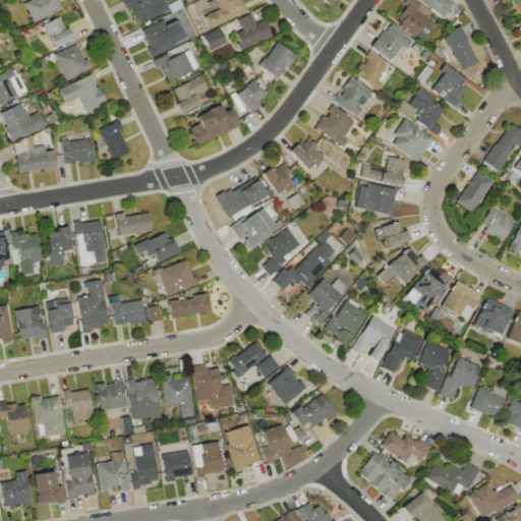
[(33,22),(23,3),(30,0),(56,0),(61,9),(33,22)]
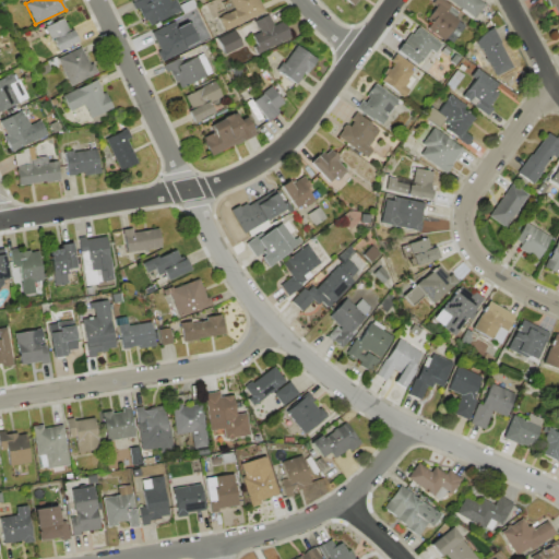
[(150,26),(146,20),(144,21),(138,8),(134,9),(131,2),(135,0),(169,0),(170,1),(173,0),(175,0),(180,11),(150,26)]
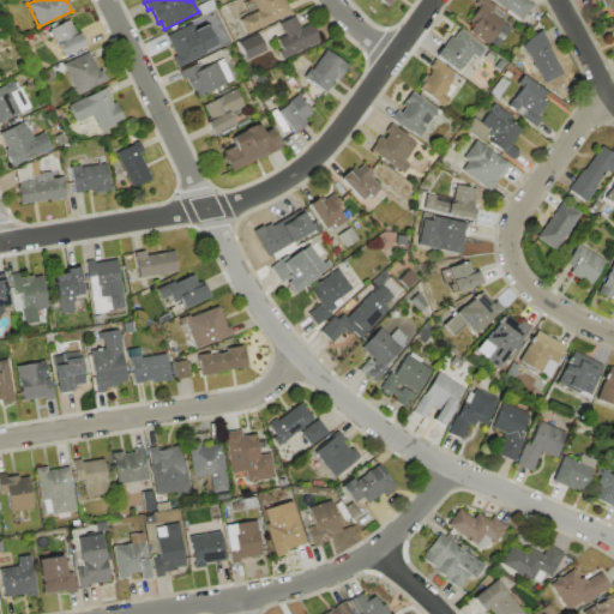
[(202,14),(197,6),(209,0),(211,0),(216,7),(202,14)]
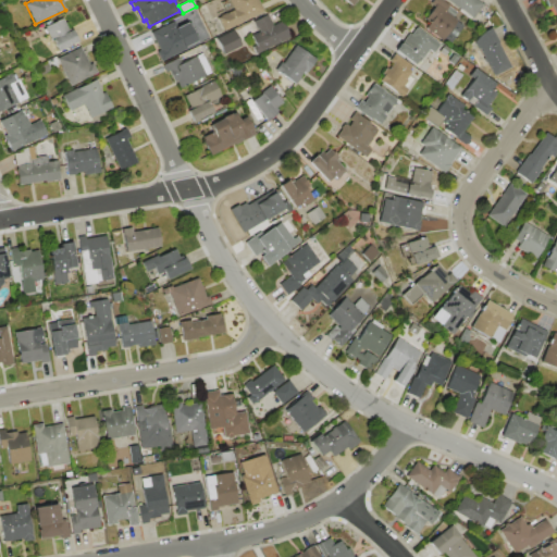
[(257,0),(263,12),(224,31),(218,16),(233,9),(229,0),(257,0)]
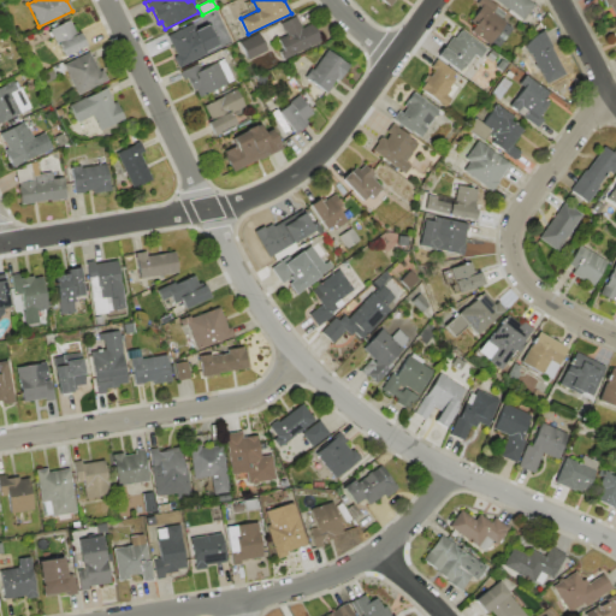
[(478,0),(487,0),(496,6),(492,12),(505,22),(504,24),(511,29),(498,47),(491,42),(489,45),(469,30),(474,24),(469,21),(480,6),(477,3),(478,0)]
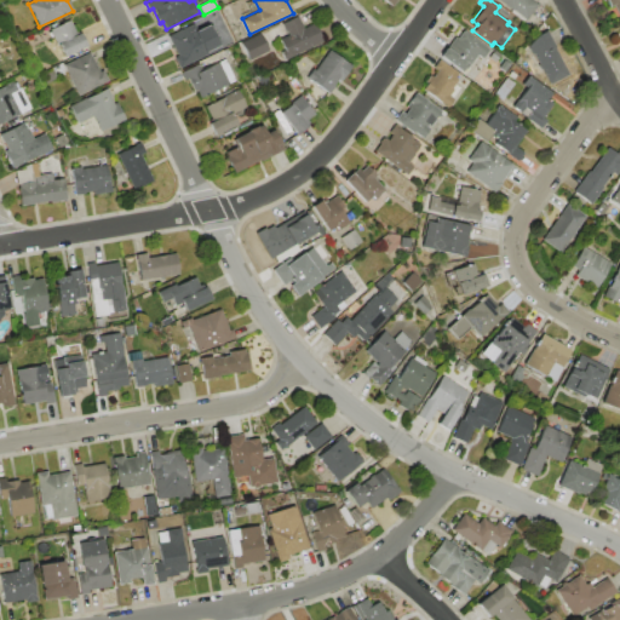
[(530,0),(537,5),(524,21),(497,0),(530,0)]
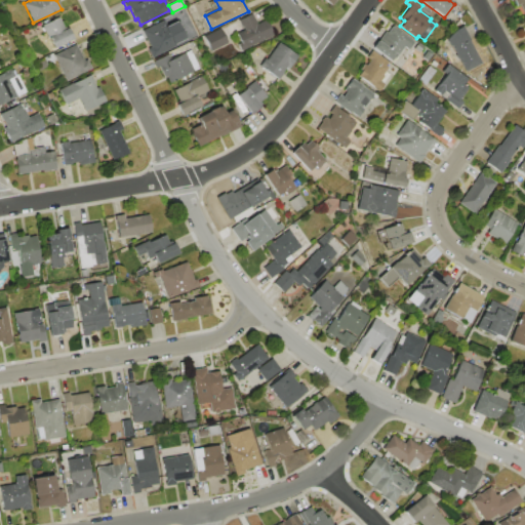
[(524,0),(524,14),(519,4),(517,5),(514,0),(512,0),(511,1),(510,0),(524,0)]
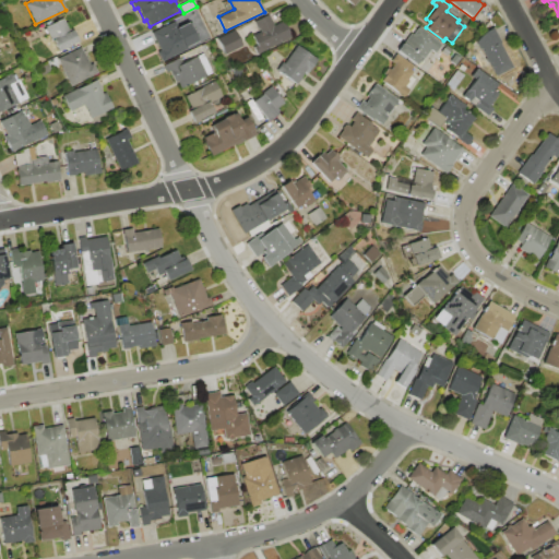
[(256,55),(252,47),(256,45),(251,36),(259,33),(254,21),(268,14),(273,25),(283,20),(292,38),(256,55)]
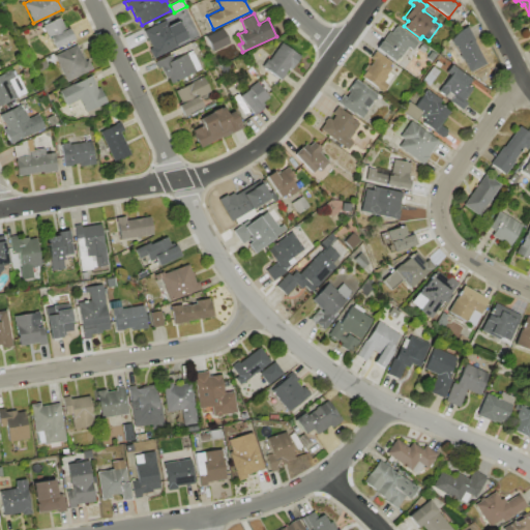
[(53,49),(42,26),(59,17),(66,30),(69,28),(75,38),(53,49)]
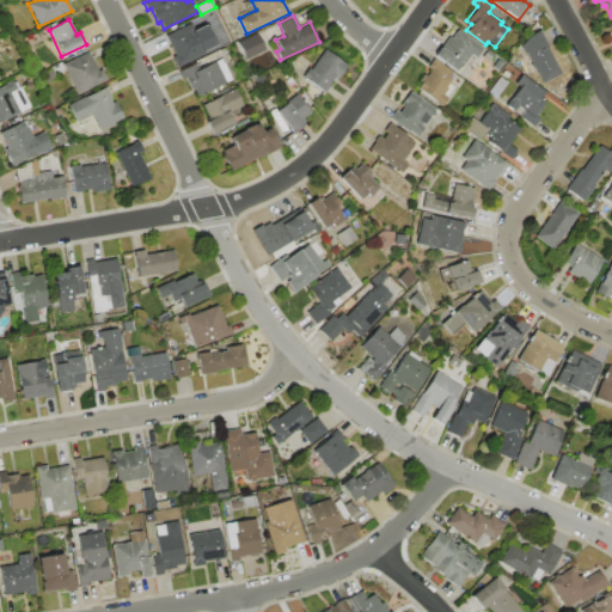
[(177,68),(171,57),(175,55),(165,36),(191,23),(195,30),(207,24),(219,48),(177,68)]
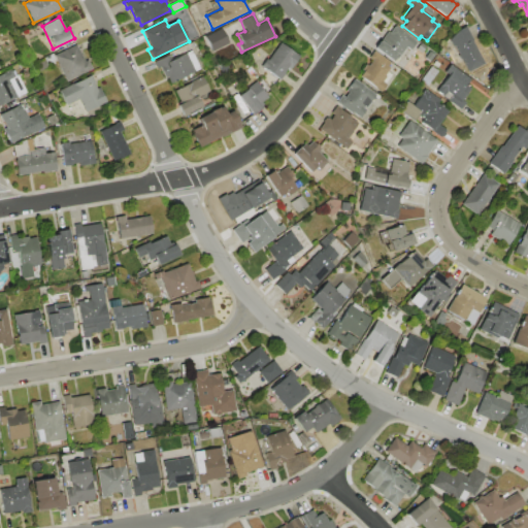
[(393,26),(415,42),(409,50),(405,46),(396,59),(394,58),(392,61),(373,47),(387,30),(389,32),(393,26)]
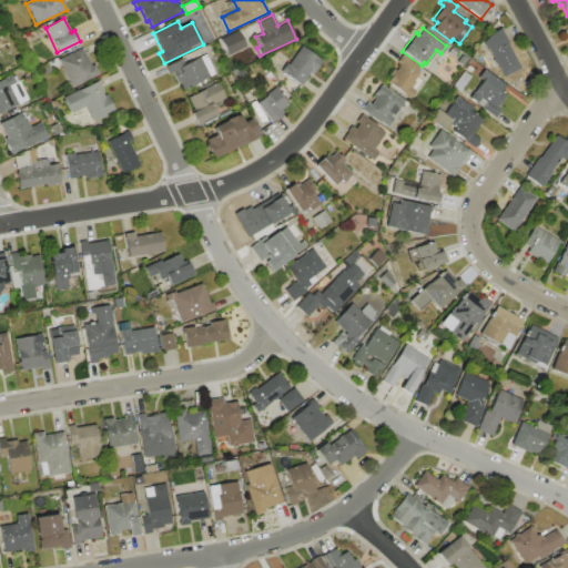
[(504,78),(484,41),(489,34),(499,28),(521,68),(504,78)]
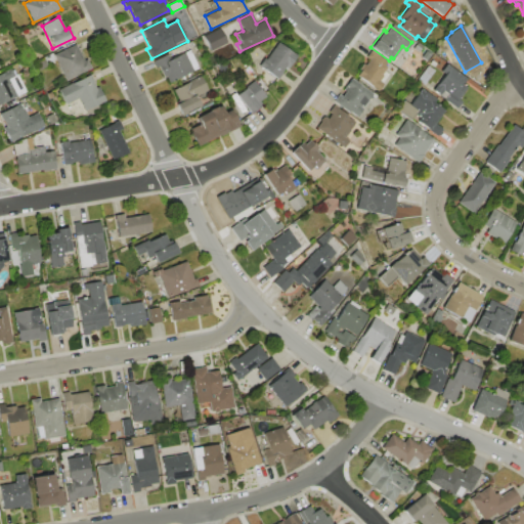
[(226,43),(209,51),(202,37),(219,29),(226,43)]
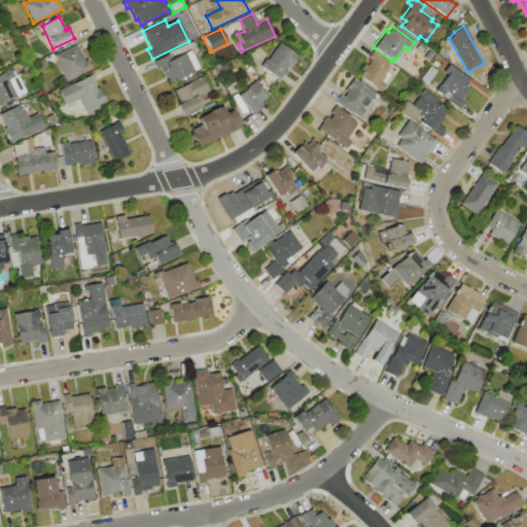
[(279,42),(299,55),(289,69),(286,67),(282,72),(283,73),(279,80),(266,72),(267,70),(260,66),(265,58),(268,60),(279,42)]
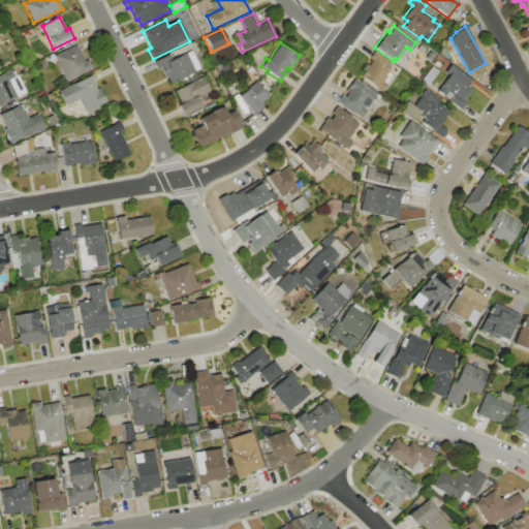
[(66,82),(54,56),(75,44),(85,62),(88,60),(92,69),(66,82)]
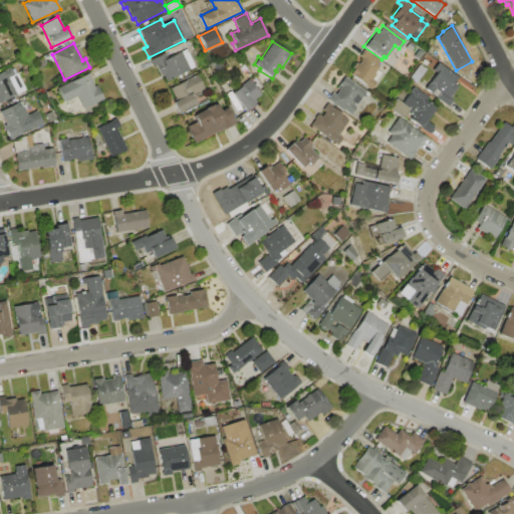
[(166,80),(163,75),(161,76),(156,65),(153,66),(150,60),(166,52),(168,57),(187,48),(195,66),(166,80)]
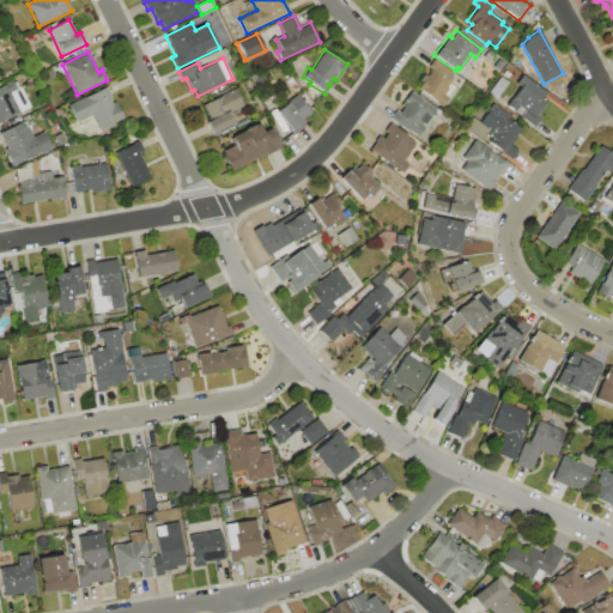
[(434,58),(453,72),(449,77),(451,79),(445,87),(448,89),(444,93),(448,97),(441,108),(416,90),(422,83),(419,80),(424,73),(426,76),(431,70),(426,67),(434,58)]
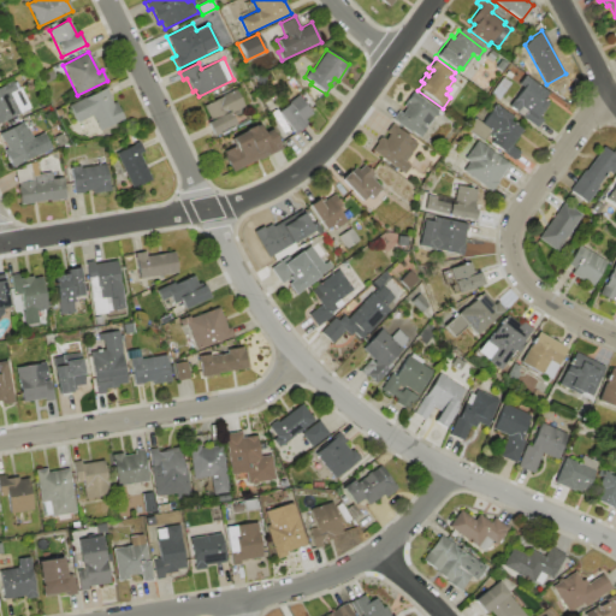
[(508,106),(521,88),(517,84),(523,75),(548,93),(543,99),(548,102),(537,117),(542,120),(537,128),(508,106)]
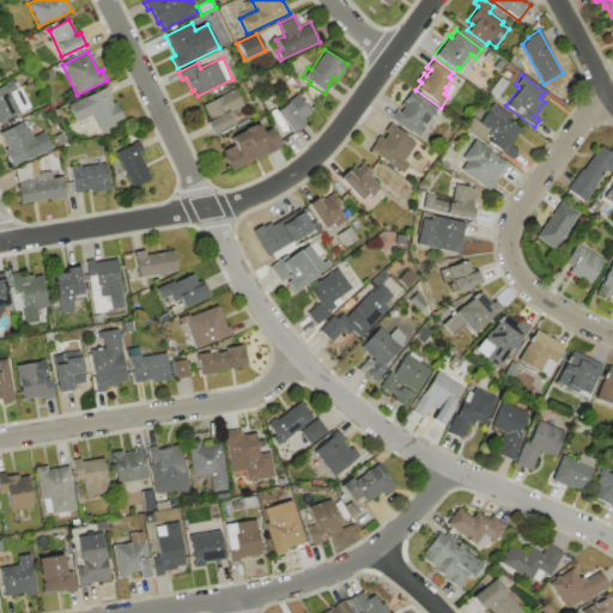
[(487,93),(501,77),(507,83),(495,98),(487,93)]
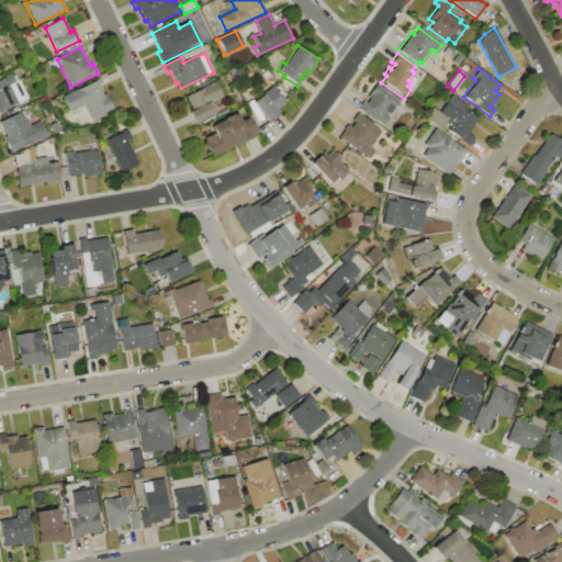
[(29,99),(0,111),(0,80),(12,75),(15,81),(20,80),(29,99)]
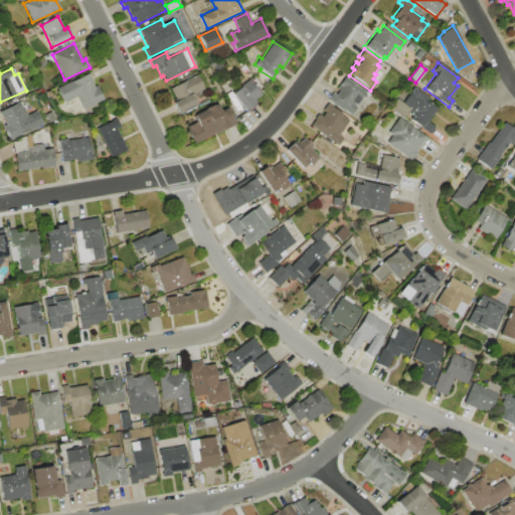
[(57,88),(70,80),(71,81),(90,72),(94,79),(92,80),(94,87),(96,86),(103,100),(82,110),(76,96),(64,102),(57,88)]
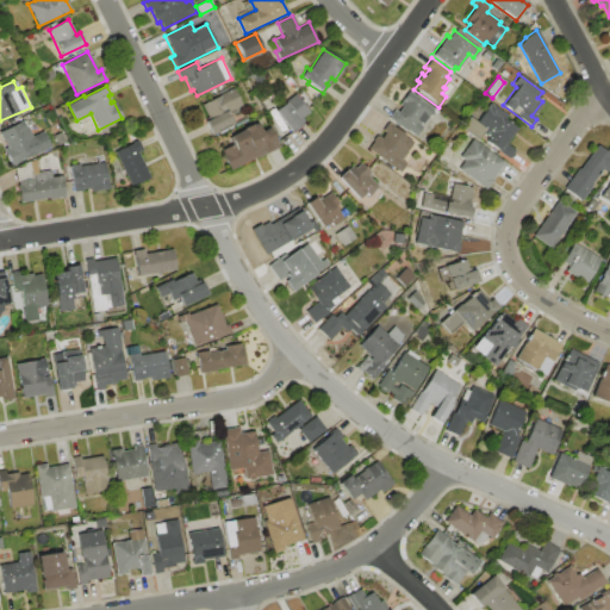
[(211,134),(205,120),(209,119),(201,105),(221,97),(219,95),(234,88),(242,105),(230,111),(235,123),(211,134)]
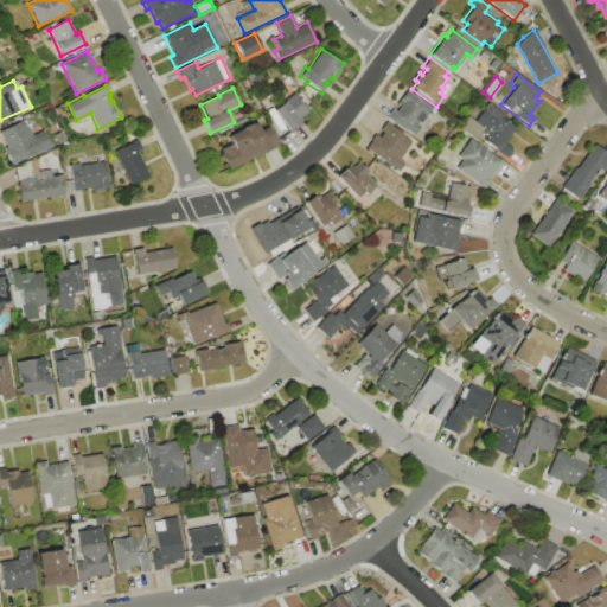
[(407,90),(432,109),(410,136),(387,117),(407,90)]
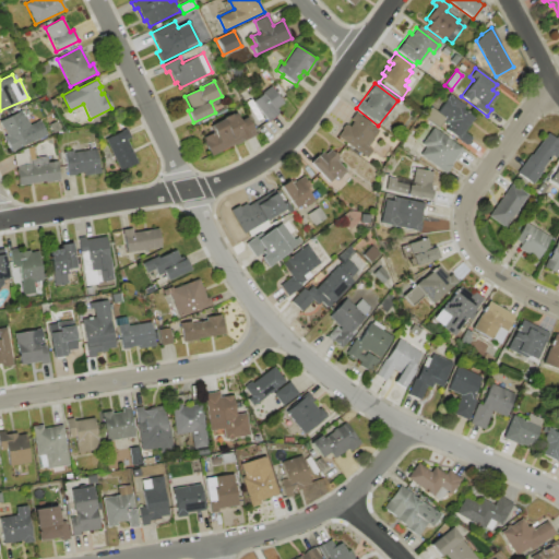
[(251,103),(262,94),(261,93),(271,85),(284,103),(276,108),(278,111),(266,121),(251,103)]
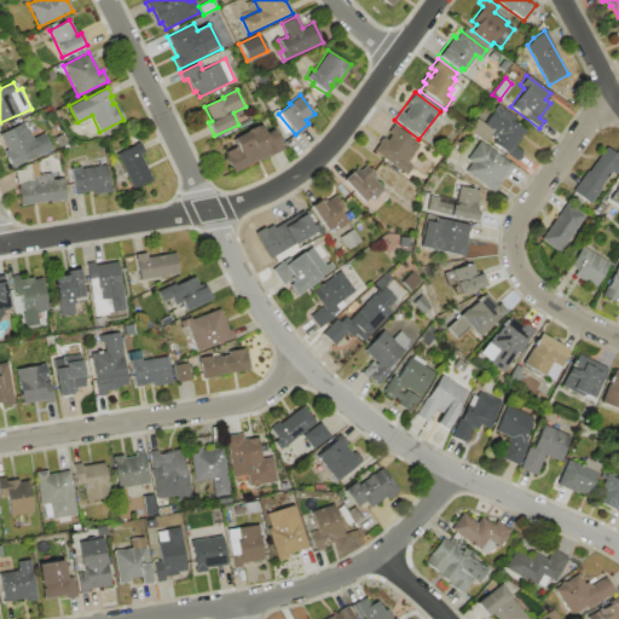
[(497,104),(515,117),(512,121),(525,131),(514,145),(522,152),(516,161),(487,140),(486,142),(468,129),(476,119),(484,123),(493,110),(492,109),(497,104)]
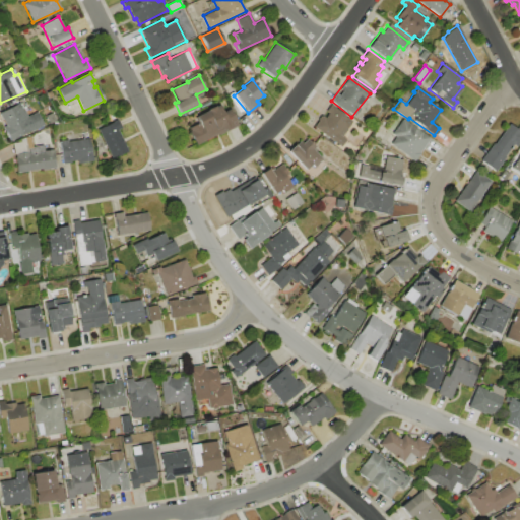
[(10,142),(3,126),(5,125),(0,115),(0,112),(20,104),(23,112),(25,111),(27,116),(38,112),(45,127),(10,142)]
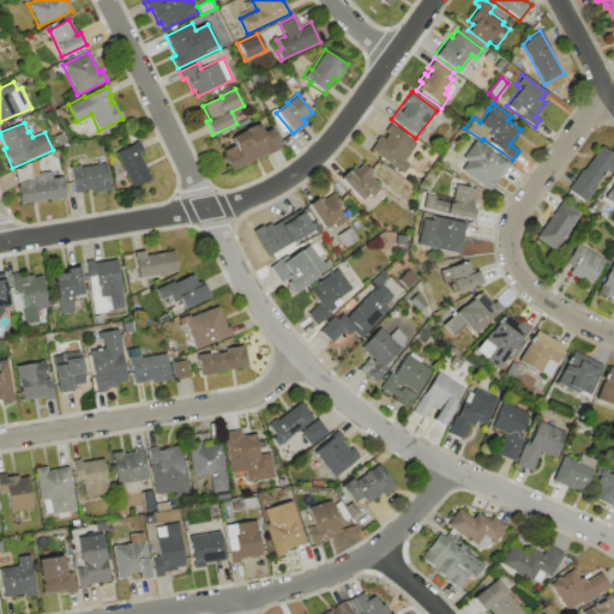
[(391,122),(409,137),(408,138),(415,144),(403,160),(408,163),(401,174),(369,150),(375,143),(374,142),(378,136),(383,139),(387,133),(384,132),(391,122)]
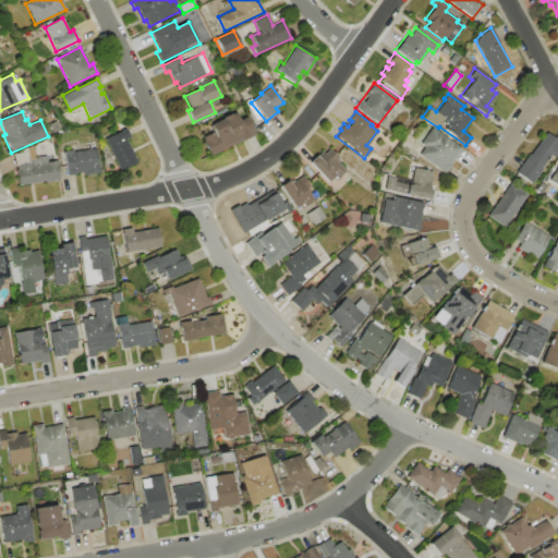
[(209,156),(203,142),(204,141),(203,137),(213,132),(209,125),(223,119),(222,118),(232,113),(232,114),(235,112),(240,120),(246,117),(256,134),(234,145),(234,144),(209,156)]
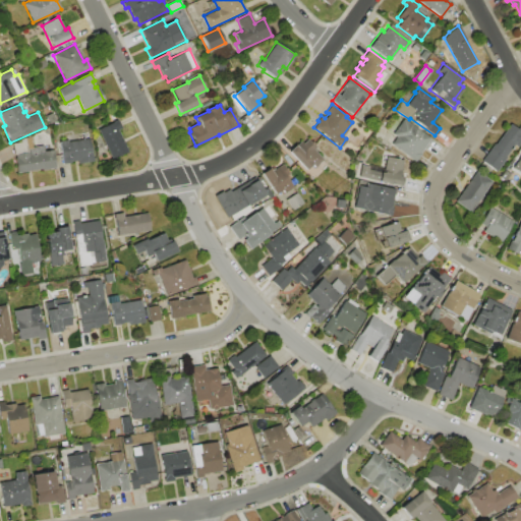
[(404,118),(430,137),(413,162),(391,146),(396,137),(392,134),(404,118)]
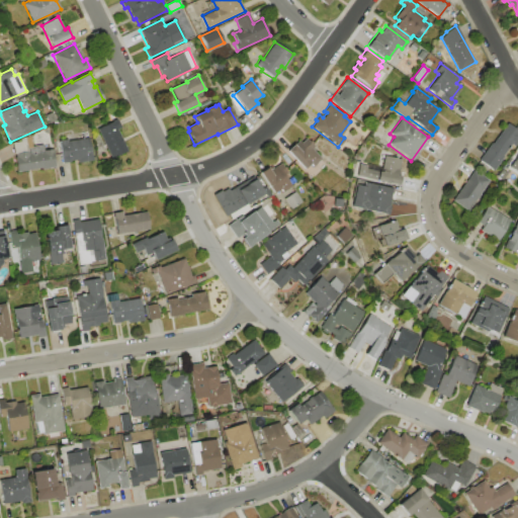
[(97,128),(116,119),(120,127),(116,128),(127,151),(111,159),(97,128)]
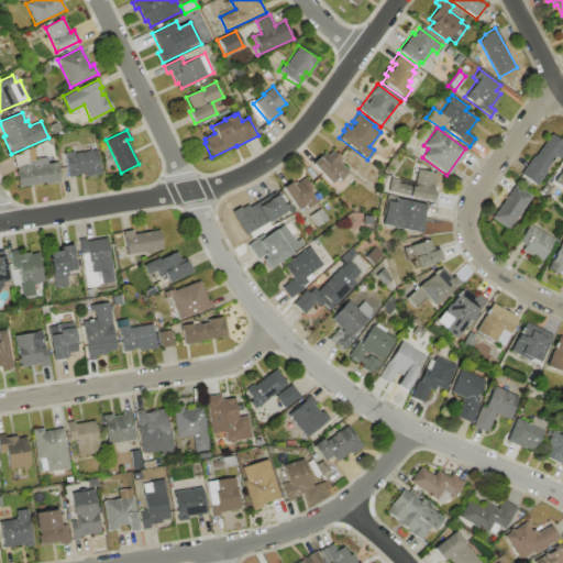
[(519,175),(533,155),(534,156),(550,133),(562,142),(562,153),(559,159),(554,156),(544,169),(547,170),(534,187),(519,175)]
